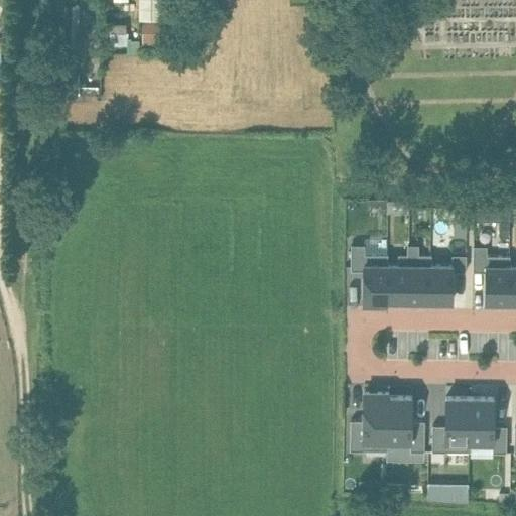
[(138,0),(138,18),(162,18),(162,0),(138,0)]
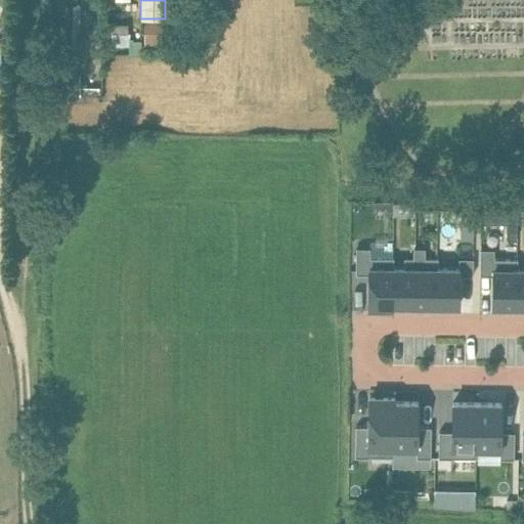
[(130,33),(111,33),(111,46),(130,46),(130,33)]
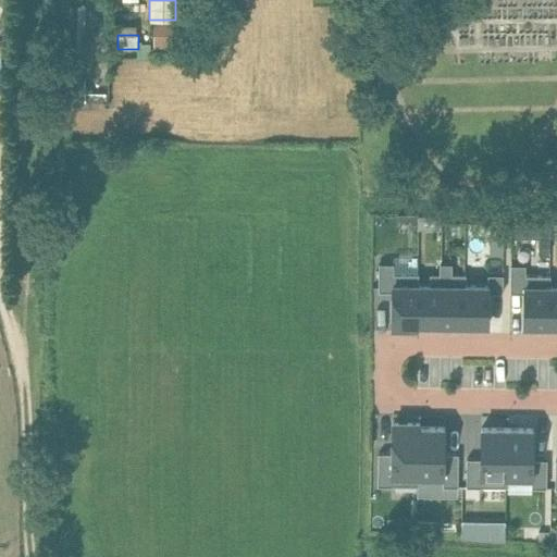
[(393,263),(379,263),(379,291),(392,291),(392,326),(418,327),(418,323),(417,323),(417,284),(418,284),(419,273),(393,273),(393,263)]
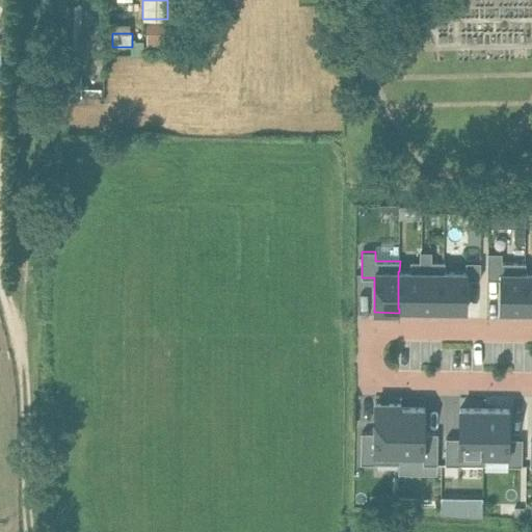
[(421,271),(420,309),(443,310),(443,272),(445,272),(445,262),(431,262),(431,251),(420,251),(420,262),(420,271),(421,271)]
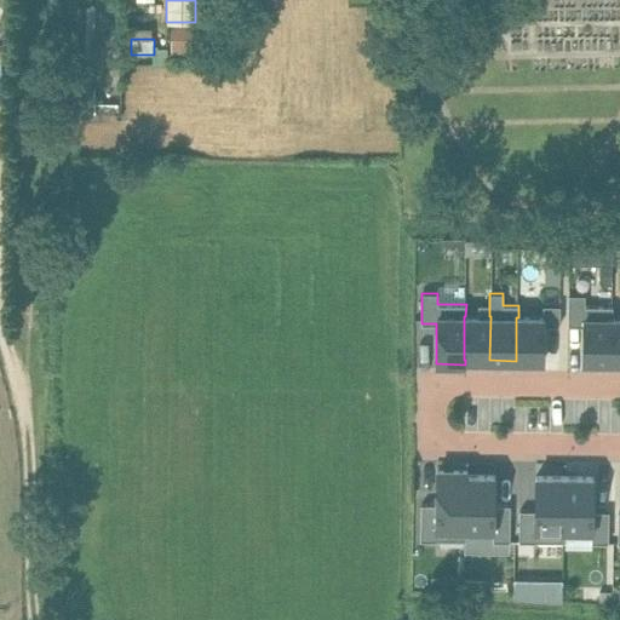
[(584,294),(568,294),(568,325),(584,326),(583,361),(610,362),(610,319),(612,319),(613,306),(584,306),(584,294)]
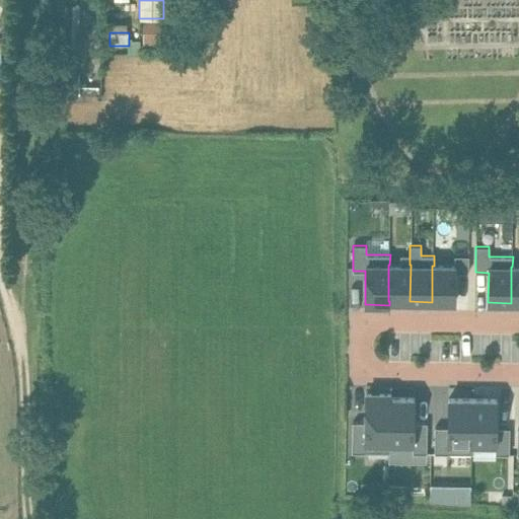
[(388,265),(388,301),(389,301),(410,301),(411,265),(410,265),(410,255),(400,255),(400,265),(389,265),(388,265)]
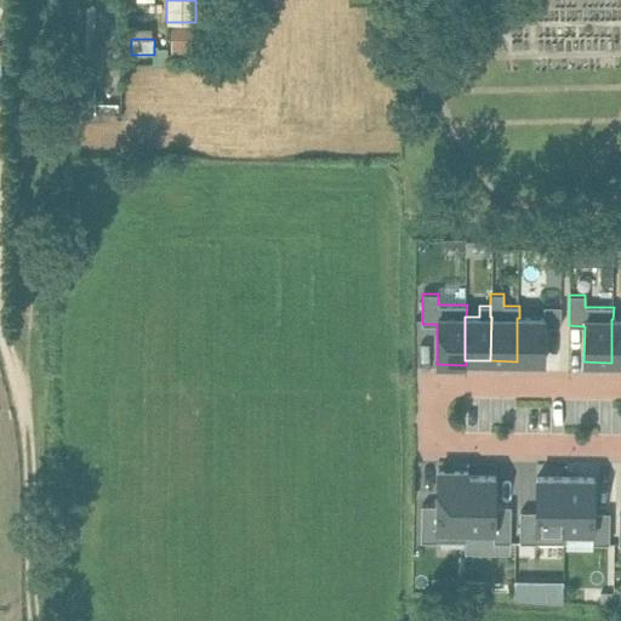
[(519,318),(517,318),(517,362),(545,362),(545,325),(560,325),(560,306),(545,306),(545,318),(519,318)]
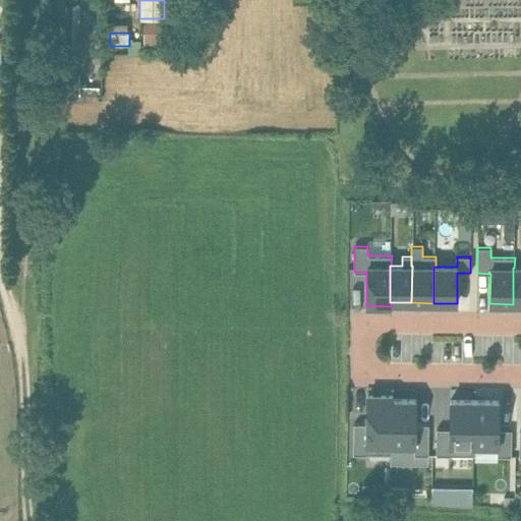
[(391,444),(391,399),(393,399),(393,395),(367,395),(366,423),(354,423),(353,454),(367,454),(392,454),(392,444),(391,444)]
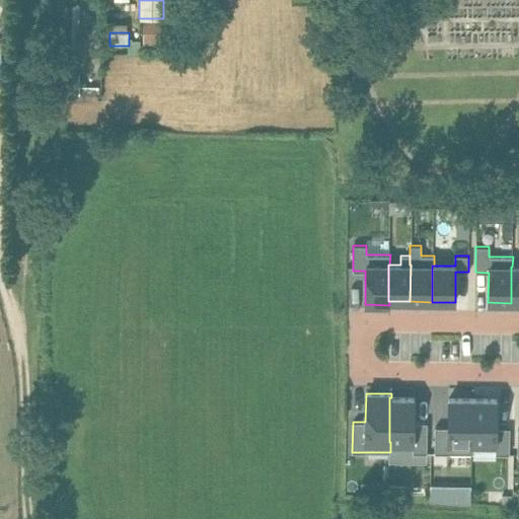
[(391,397),(389,397),(389,442),(390,442),(413,443),(413,453),(426,453),(427,423),(414,423),(414,397),(391,397)]
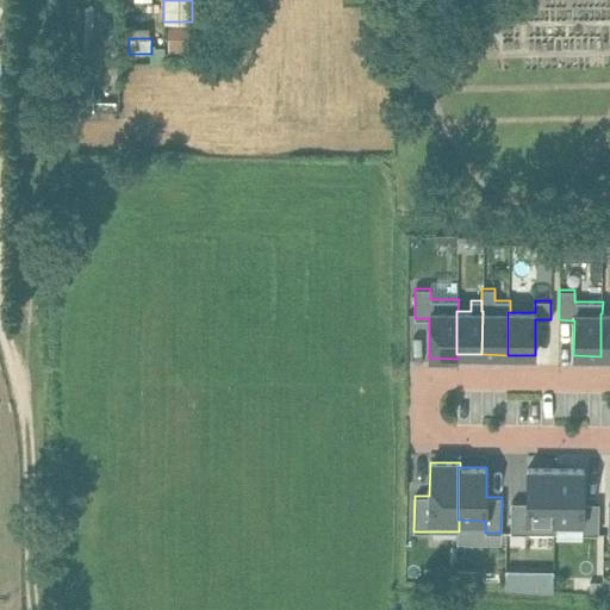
[(554,521),(555,468),(527,468),(527,503),(511,502),(511,533),(527,533),(555,533),(555,521),(554,521)]
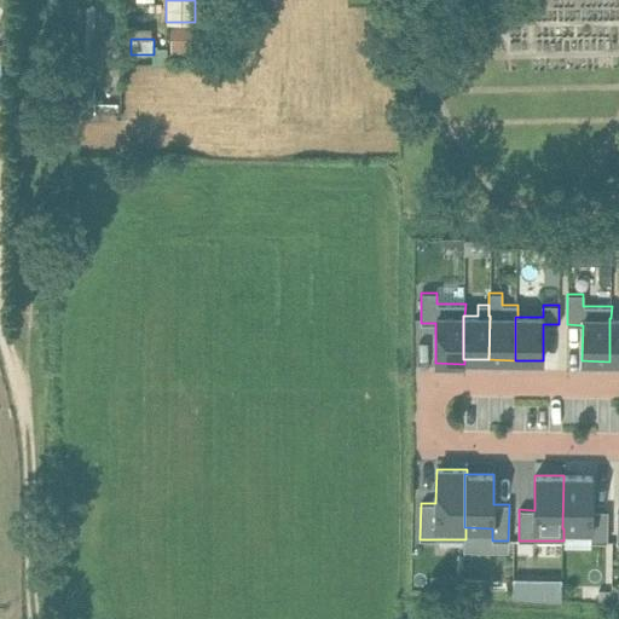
[(593,475),(563,475),(562,528),(563,528),(591,530),(591,542),(607,542),(607,510),(591,510),(593,475)]
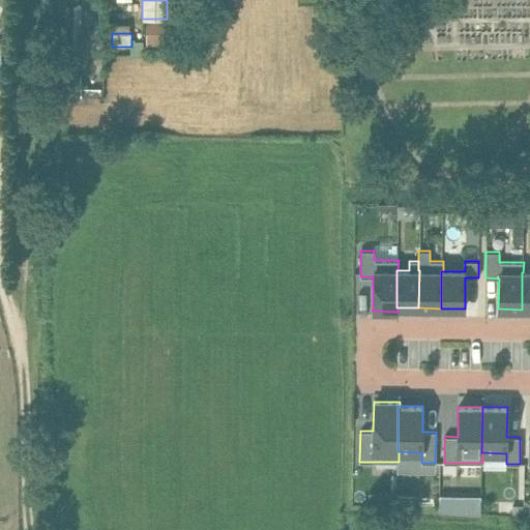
[(384,493),(384,506),(396,507),(396,495),(396,493),(384,493)]
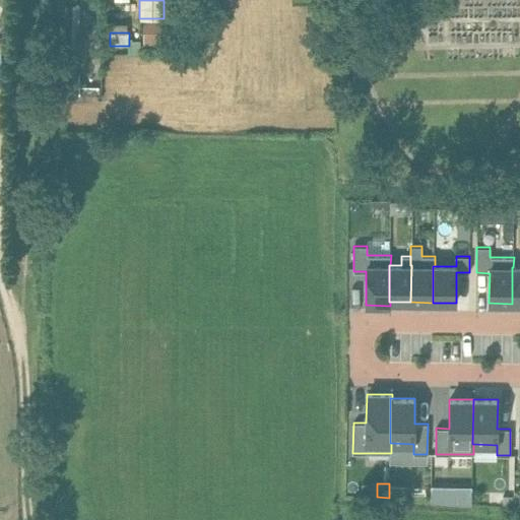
[(389,485),(389,498),(406,499),(406,485),(389,485)]
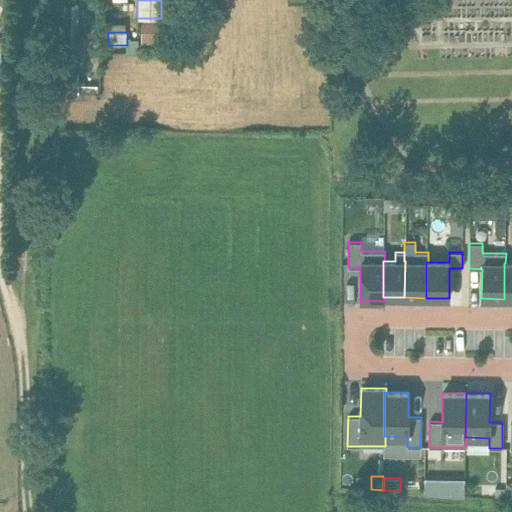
[(465,480),(424,479),(424,493),(465,496),(465,480)]
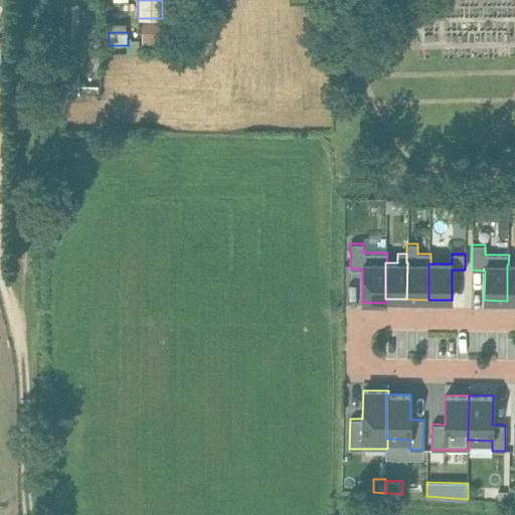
[(498,491),(498,501),(508,501),(508,491),(498,491)]
